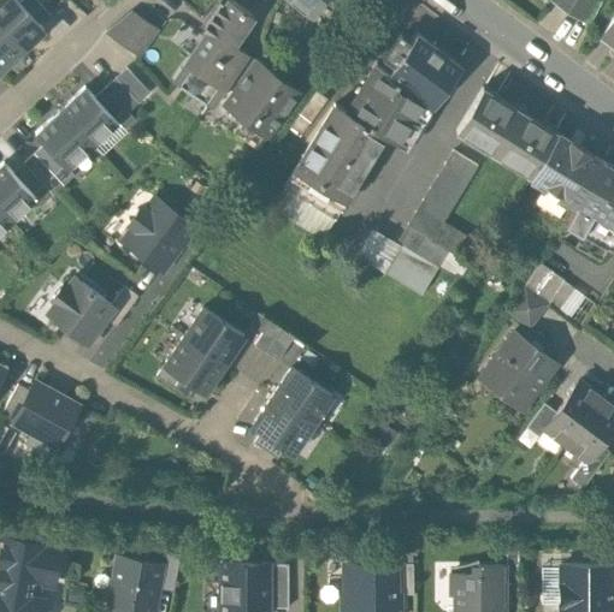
[(23,0),(9,0),(0,9),(0,15),(31,48),(51,30),(23,0)]
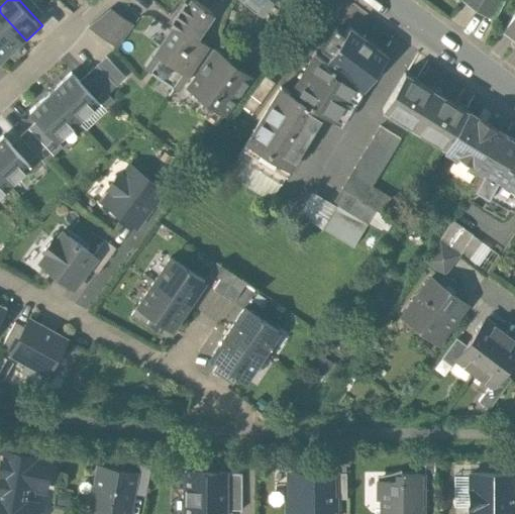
[(274,0),(242,0),(263,15),(274,0)]
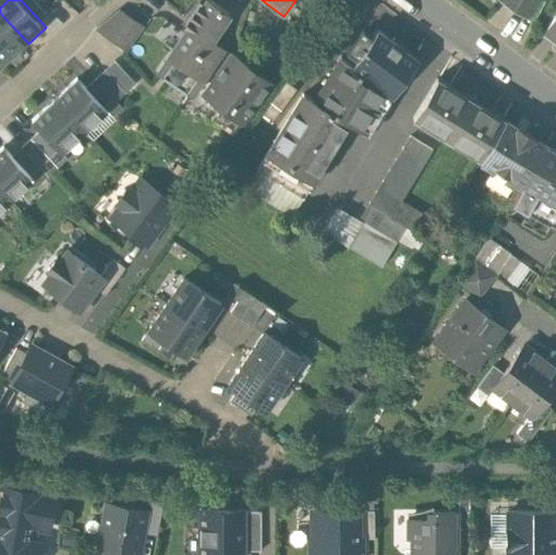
[(355,0),(333,0),(348,11),(355,0)]
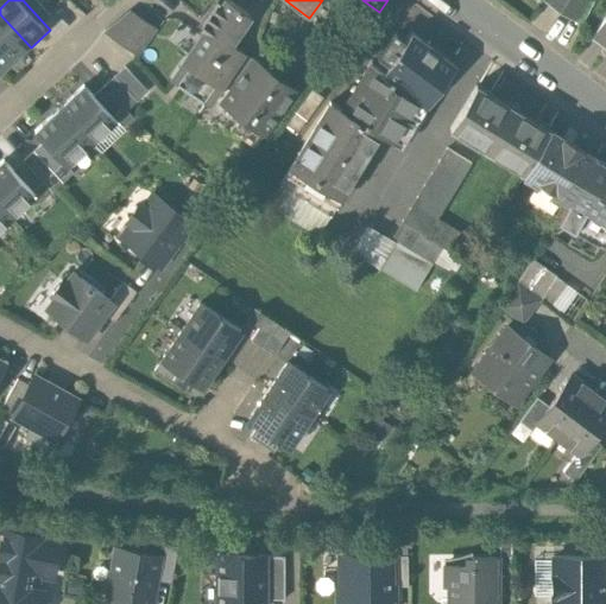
[(593,0),(547,0),(545,4),(585,30),(595,1),(593,0)]
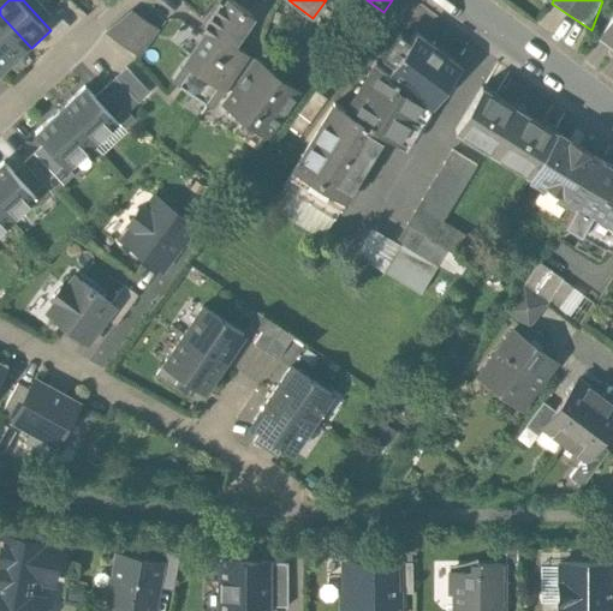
[(190,63),(226,87),(231,78),(248,54),(234,46),(254,18),(232,4),(190,63)]
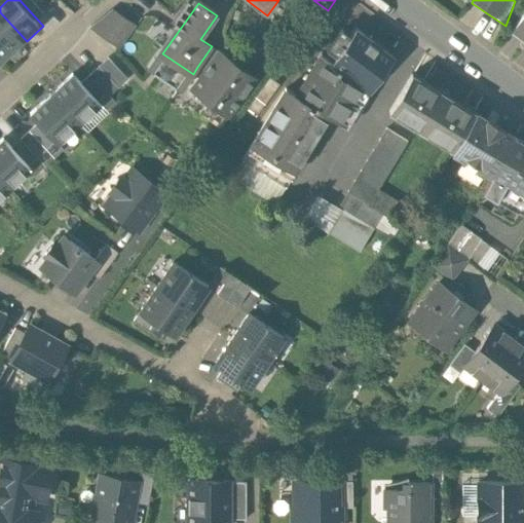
[(137,27),(113,11),(91,31),(120,51),(137,27)]
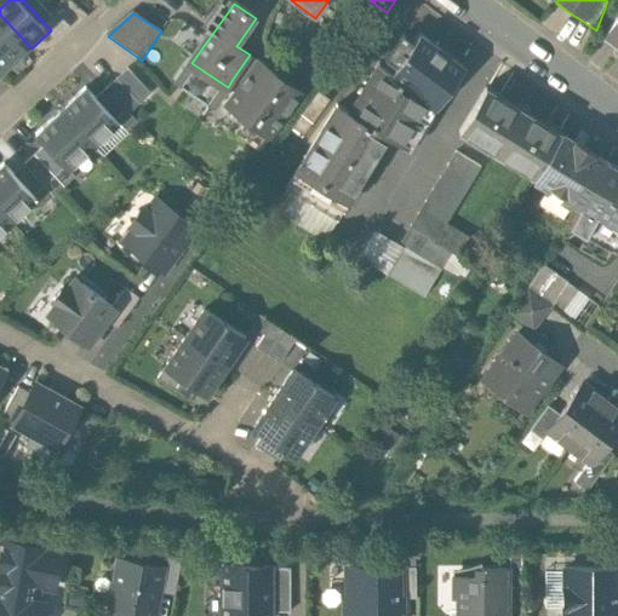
[(0,15),(0,56),(11,68),(32,49),(0,15)]
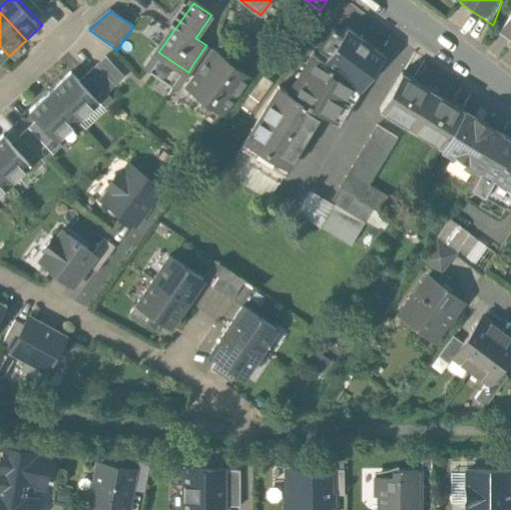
[(510,20),(501,34),(510,41),(510,20)]
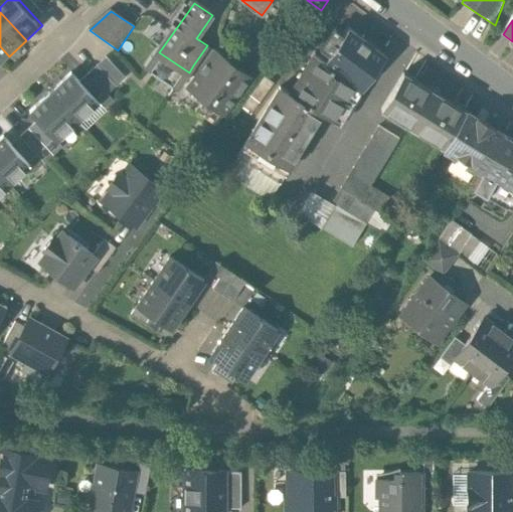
[(330,58),(324,66),(355,90),(362,95),(390,57),(351,28),(344,36),(336,30),(320,51),(330,58)]
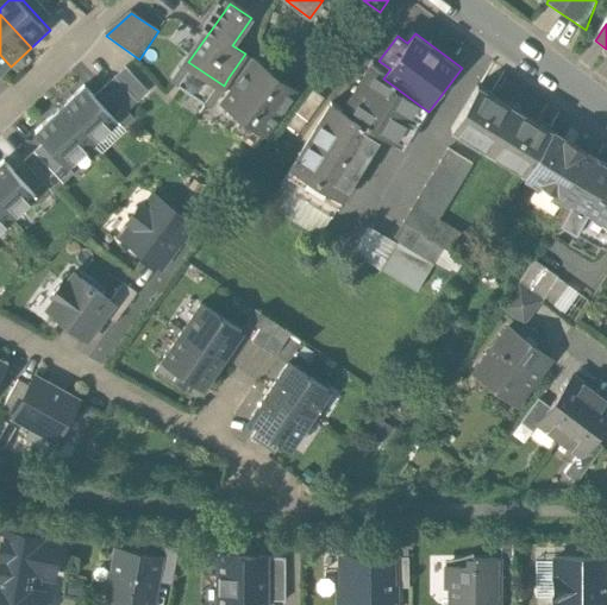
[(239,84),(255,63),(245,54),(229,77),(239,84)]
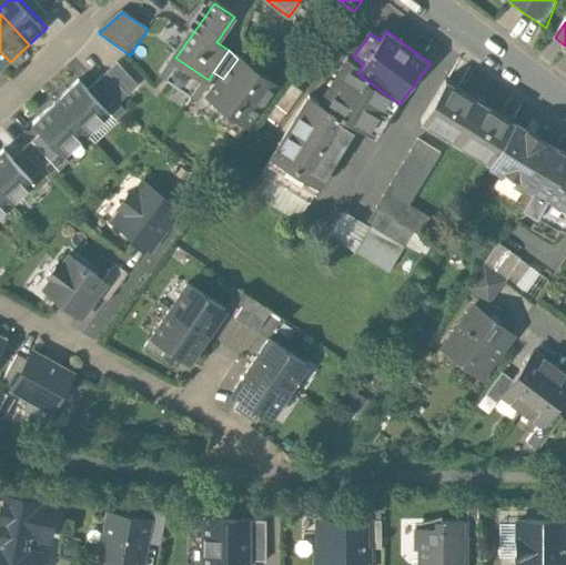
[(0,70),(10,62),(0,51),(0,70)]
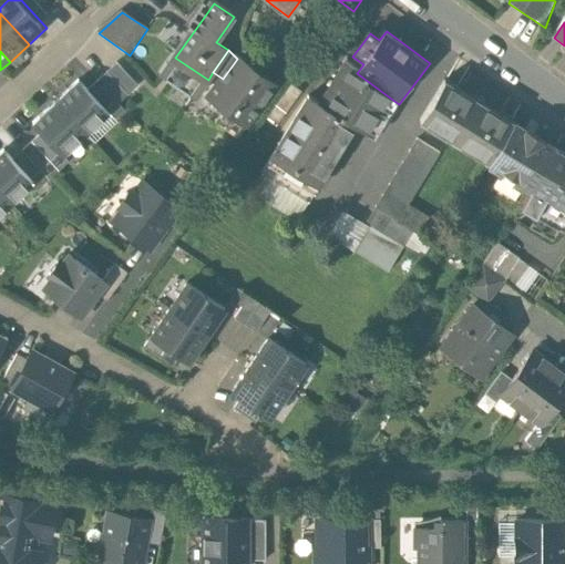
[(208,80),(175,58),(162,74),(196,96),(208,80)]
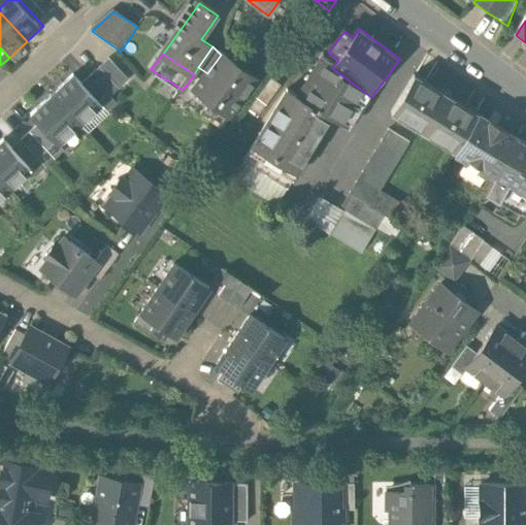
[(259,81),(221,55),(207,73),(192,95),(229,123),(259,81)]
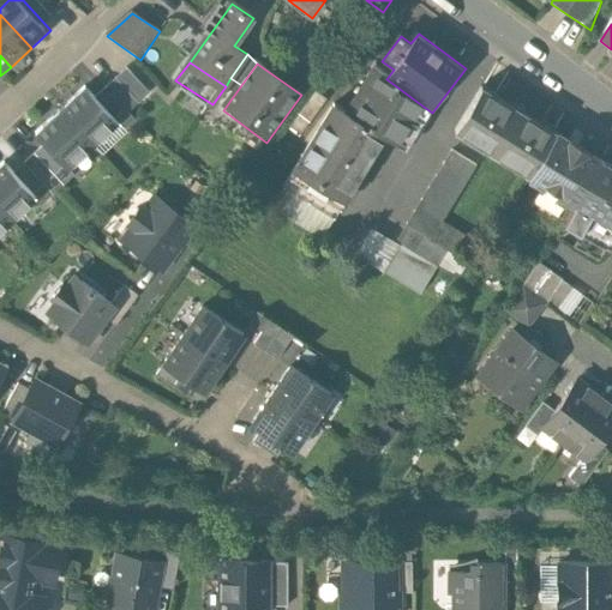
[(424,107),(387,79),(375,70),(347,113),(388,138),(401,146),(424,107)]
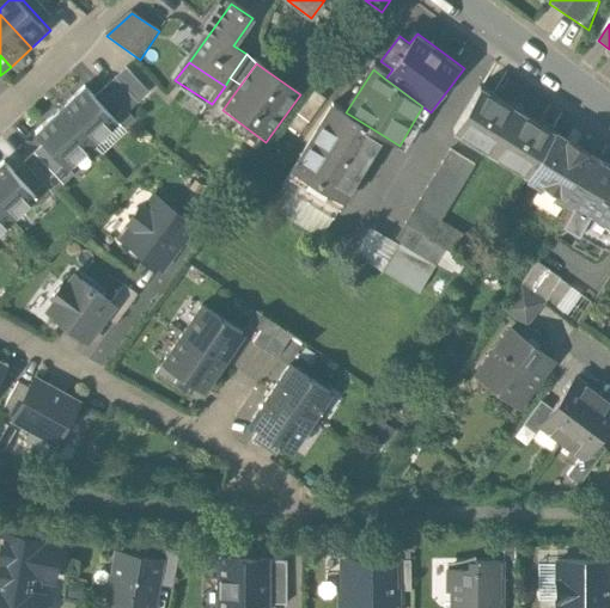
[(130,71),(98,102),(121,124),(129,133),(141,121),(133,112),(153,93),(130,71)]
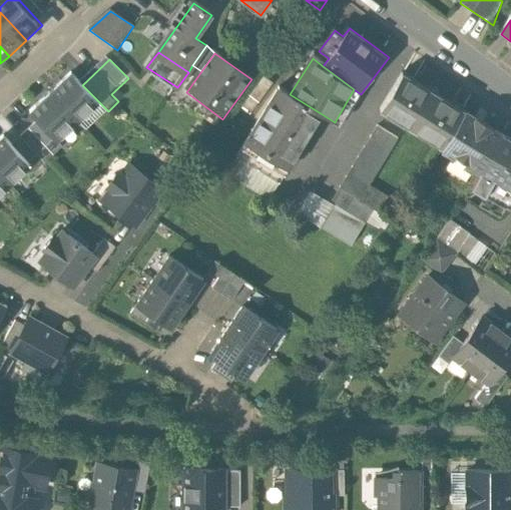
[(382,112),(446,150),(469,112),(406,73),(382,112)]
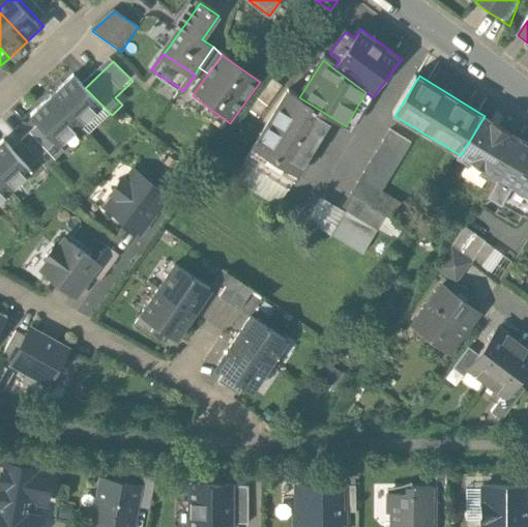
[(52,99),(81,130),(105,108),(85,88),(76,78),(52,99)]
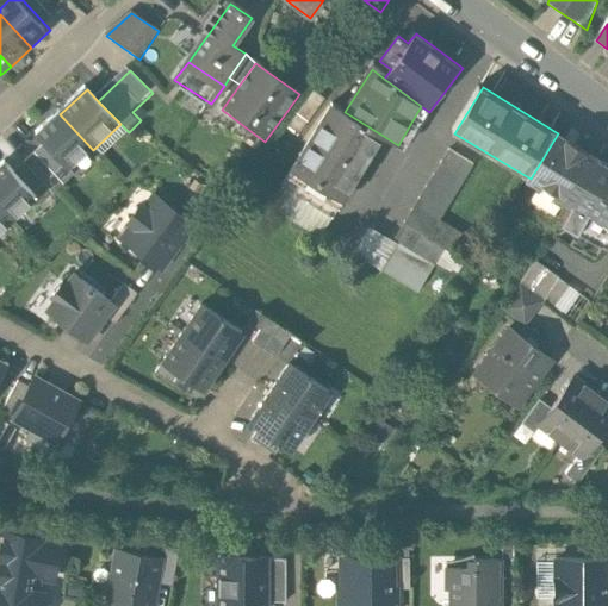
[(299,137),(327,100),(312,89),(285,126),(299,137)]
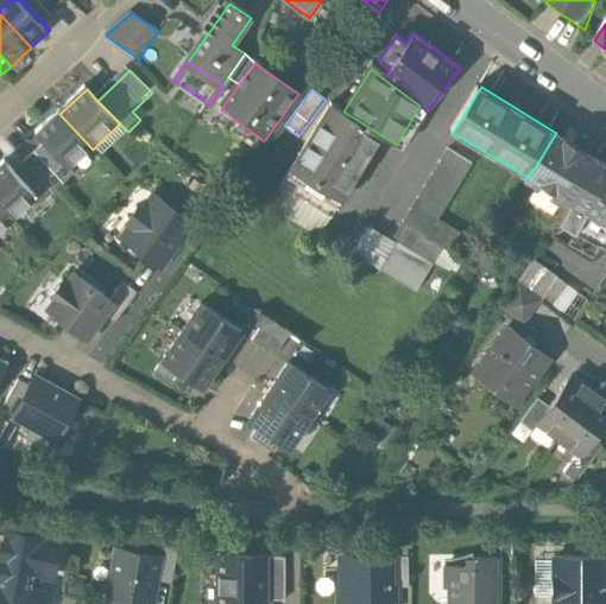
[(345,202),(384,137),(343,112),(332,105),(290,170),(345,202)]
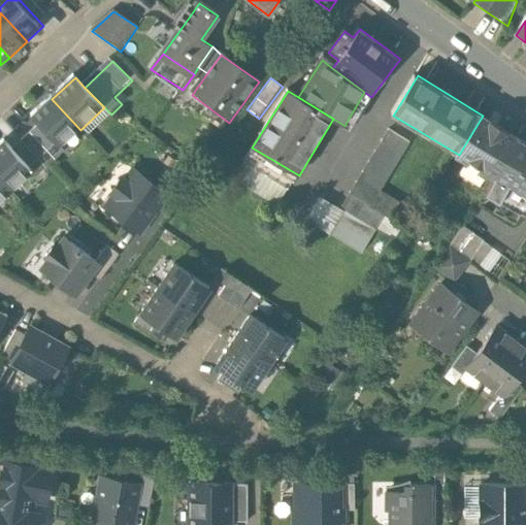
[(59,151),(80,130),(52,99),(30,121),(38,129),(59,151)]
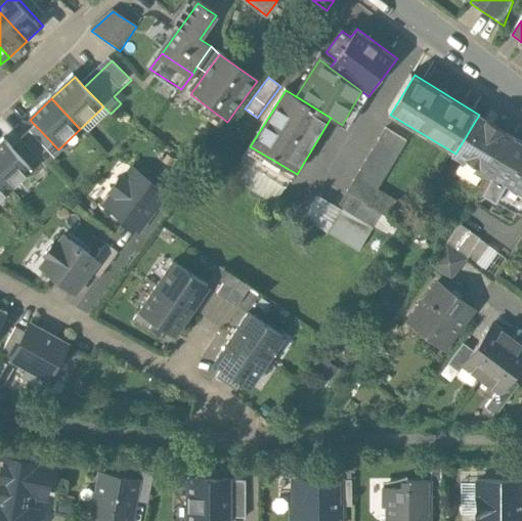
[(479,115),(455,154),(493,176),(517,137),(479,115)]
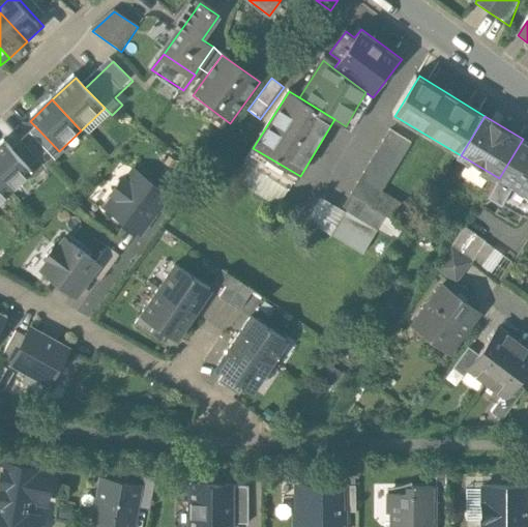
[(16,151),(35,173),(41,180),(65,157),(59,151),(38,129),(16,151)]
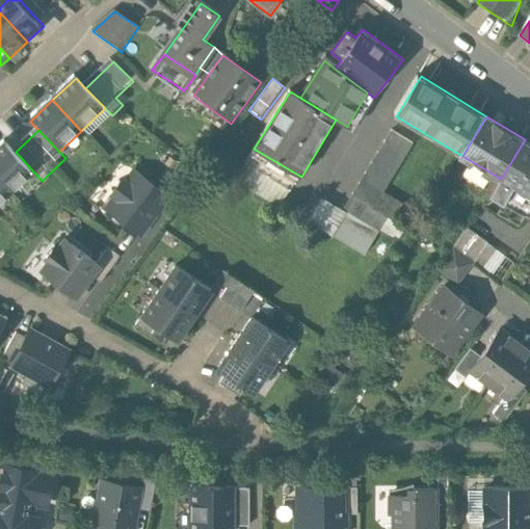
[(415,147),(393,132),(342,208),(320,194),(305,218),(366,258),(400,205),(383,194),(415,147)]
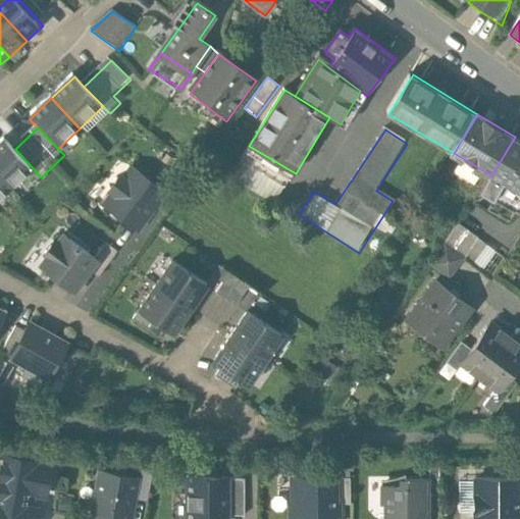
[(519,140),(515,137),(491,175),(477,199),(516,222),(519,215),(519,140)]
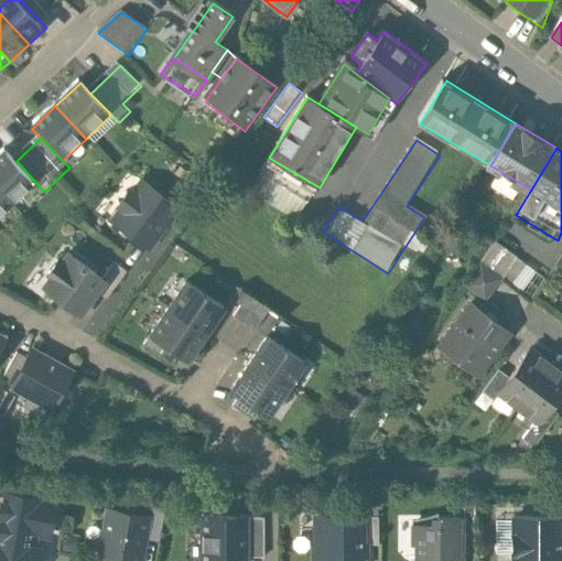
[(17,161),(8,152),(0,159),(0,192),(14,205),(38,184),(17,161)]
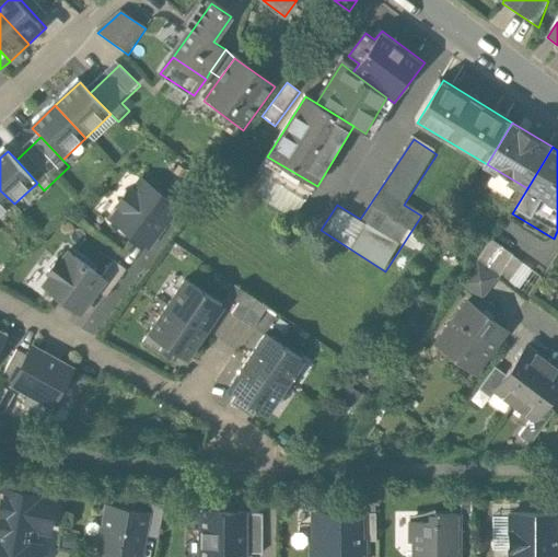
[(317,186),(267,157),(258,172),(307,202),(317,186)]
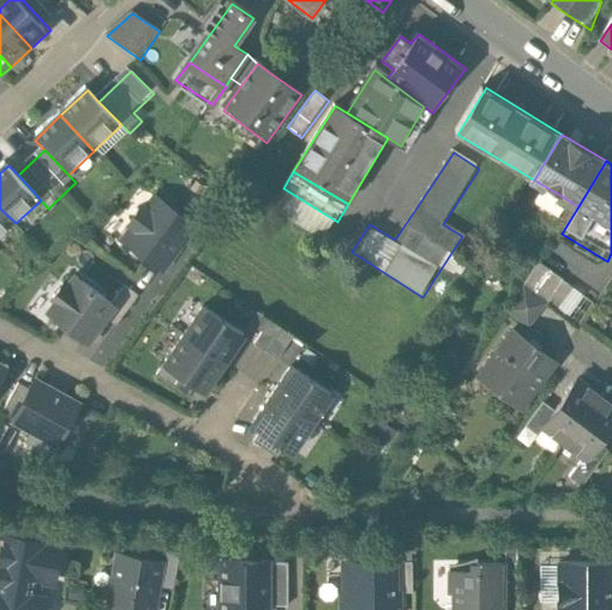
[(191,227),(157,197),(119,241),(151,271),(191,227)]
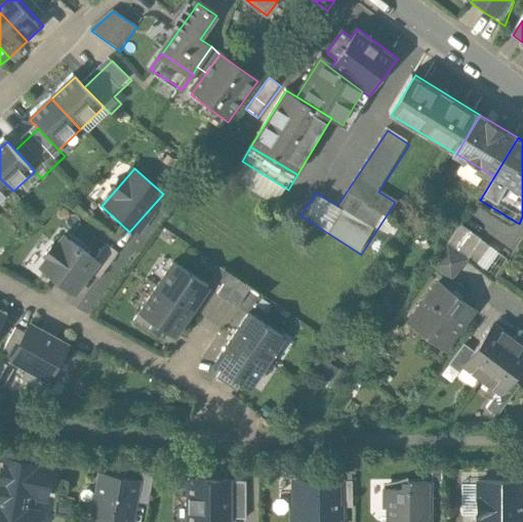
[(0,203),(13,191),(0,178),(0,203)]
